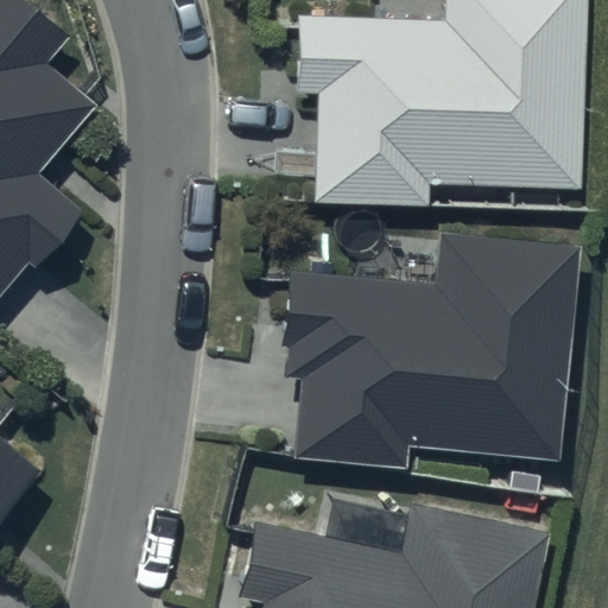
[(61,38),(14,0),(0,0),(0,293),(73,208),(33,176),(90,108),(38,64),(61,38)]
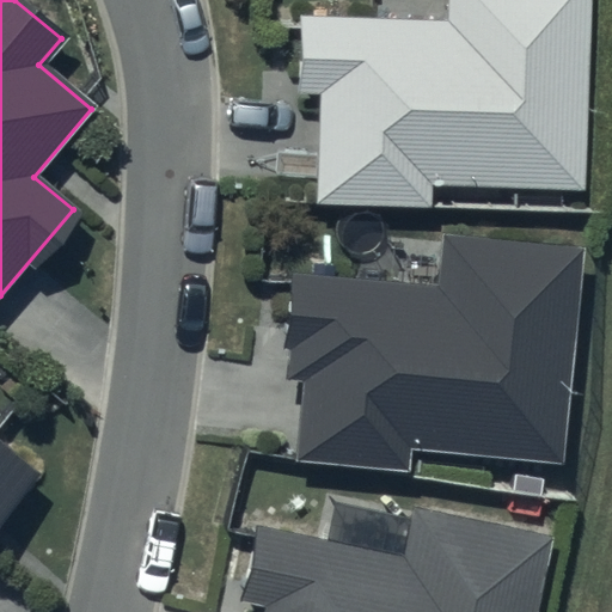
[(591,0),(447,0),(447,19),(299,14),(295,92),(322,93),(318,201),(432,206),(432,183),(585,189),(591,0)]
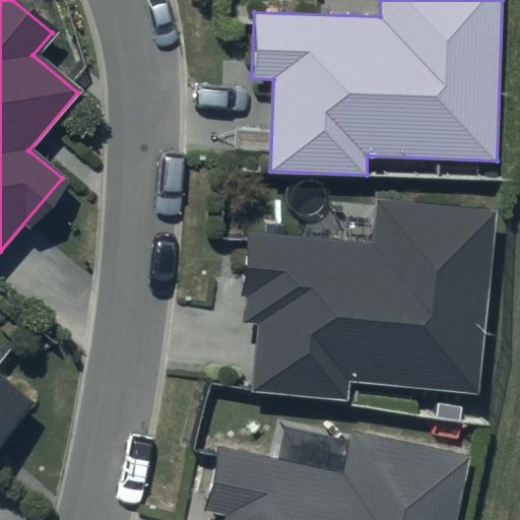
[(498,210),(377,198),(372,245),(252,233),(244,320),(259,322),(252,391),(347,400),(349,381),(479,394),(498,210)]
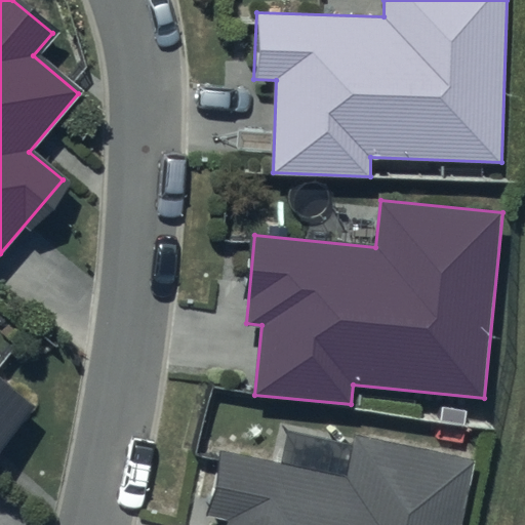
[(0,448),(32,410),(0,382),(0,448)]
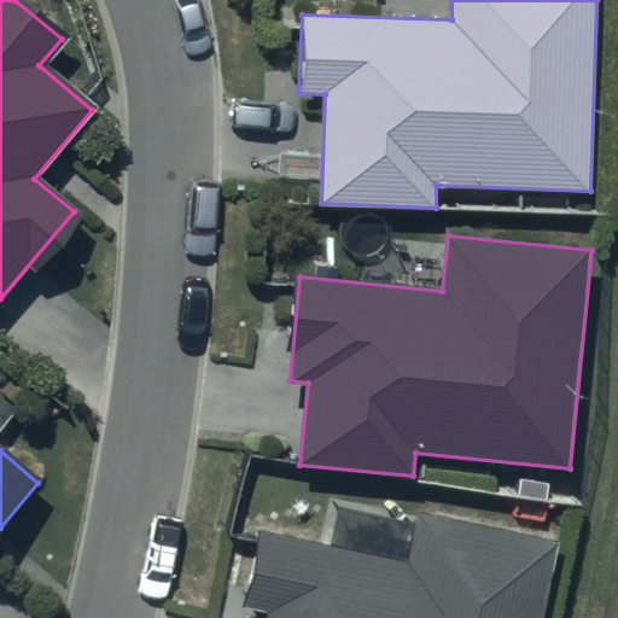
[(543,617),(563,538),(414,506),(402,560),(260,529),(242,607),(269,613),(268,617),(543,617)]
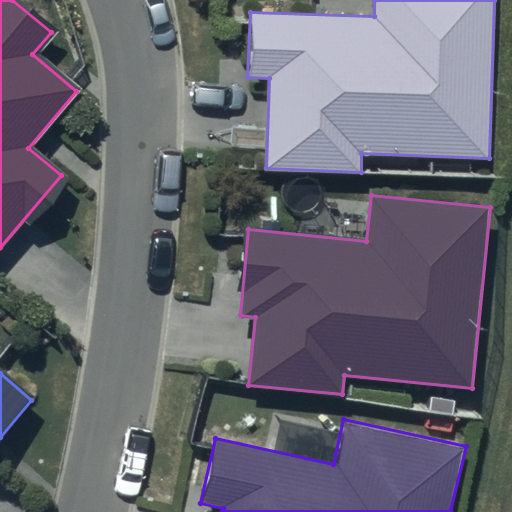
All buildings are outlined.
